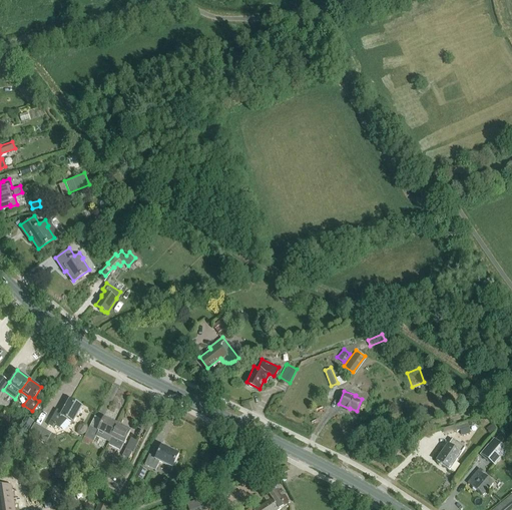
[(53,427),(55,424),(59,426),(66,417),(72,420),(81,405),(69,398),(62,411),(56,408),(48,424),(53,427)]
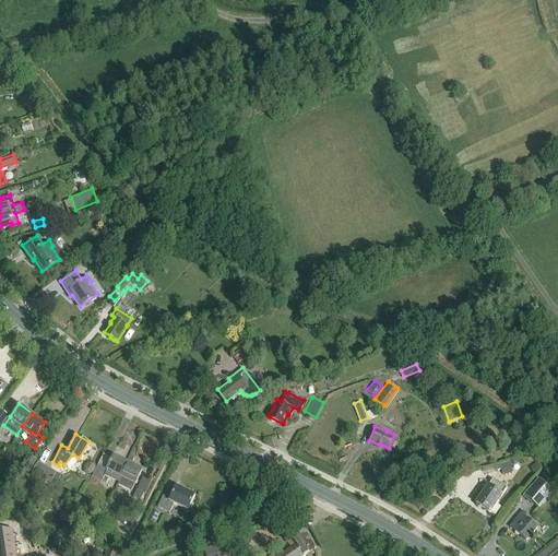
[(20,464),(27,470),(35,457),(27,451),(20,464)]
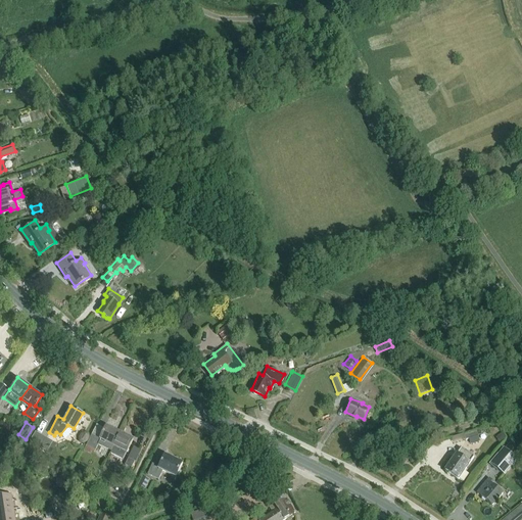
[(110,447),(120,430),(106,424),(99,436),(91,432),(86,443),(94,447),(97,441),(110,447)]
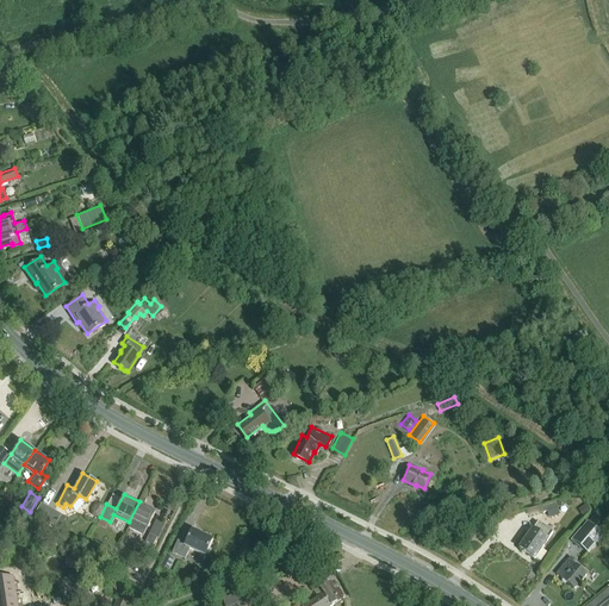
[(558,511),(557,505),(561,504),(559,497),(541,501),(544,508),(546,508),(547,513),(550,514),(557,512),(558,511)]
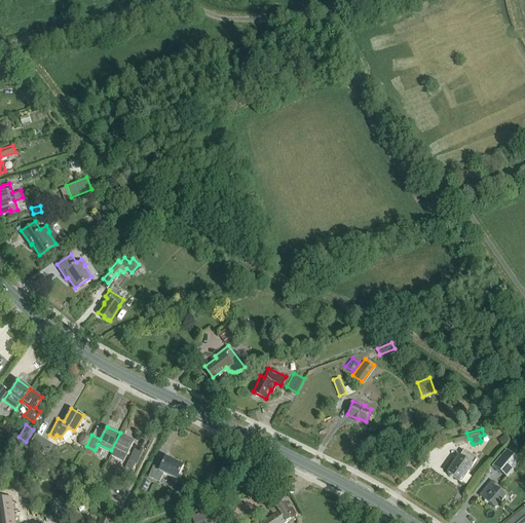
[(52,442),(34,432),(29,441),(46,451),(52,442)]
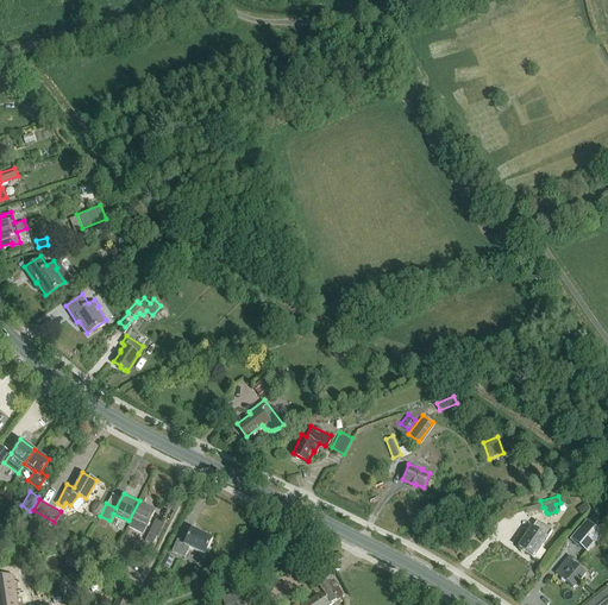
[(93,502),(91,506),(91,511),(95,514),(100,511),(102,506),(101,502),(98,499),(93,502)]
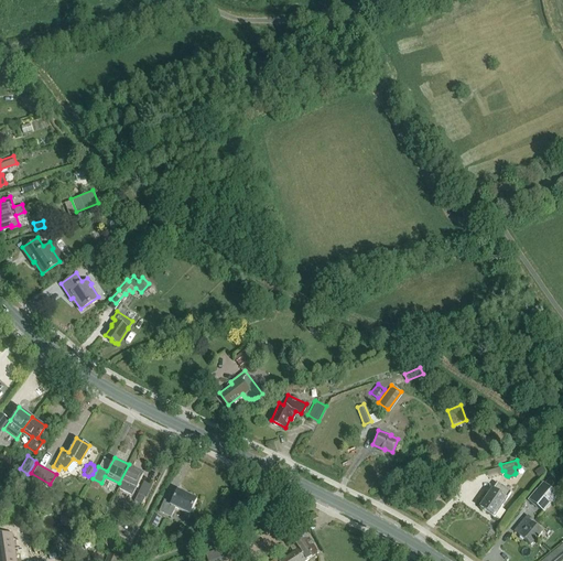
[(131,493),(134,485),(136,486),(143,472),(129,464),(119,483),(120,484),(119,486),(131,493)]
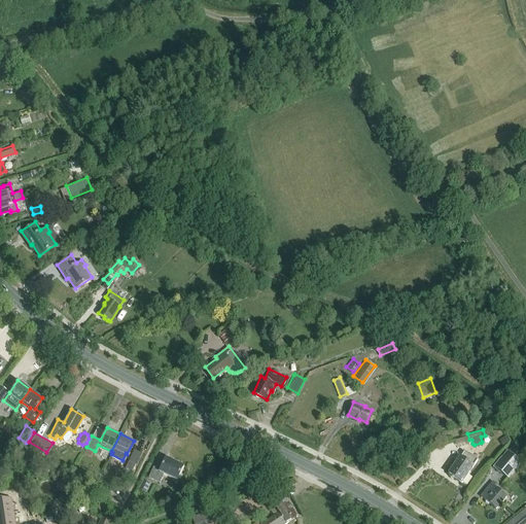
[(510,437),(506,433),(498,439),(501,443),(510,437)]
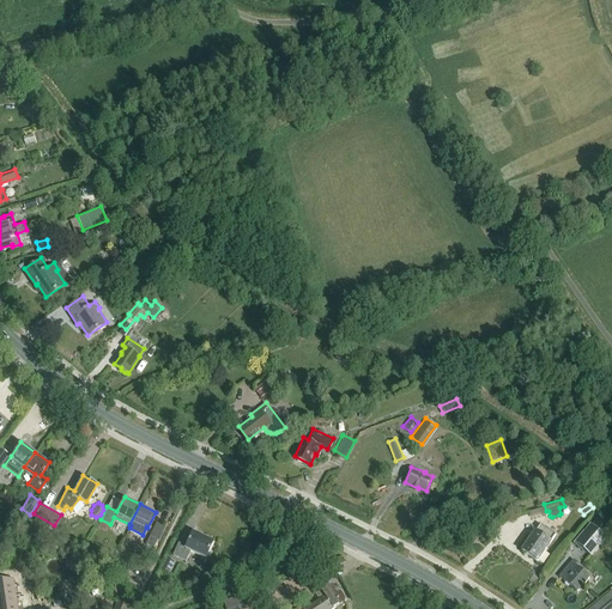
[(156,521),(145,541),(152,544),(156,537),(157,537),(163,524),(156,521)]
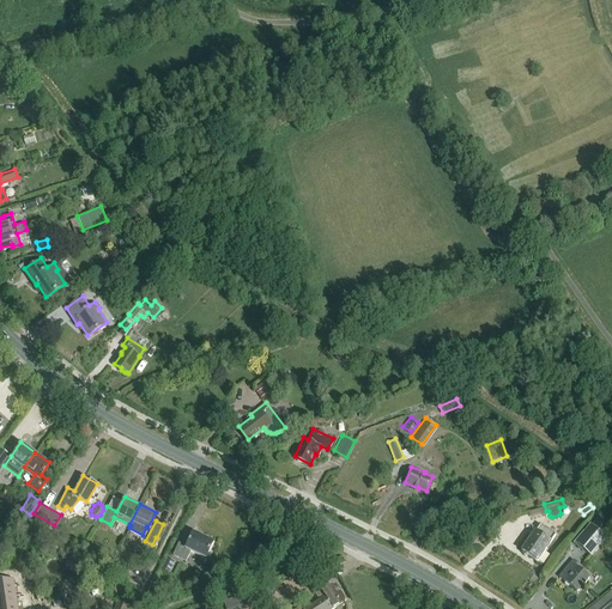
[(537,559),(555,533),(539,523),(521,548),(537,559)]
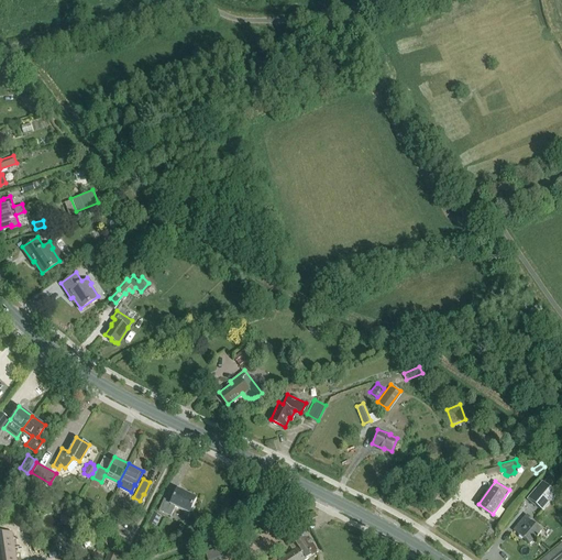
[(536,486),(535,486),(526,497),(533,504),(535,502),(542,508),(554,493),(540,481),(536,486)]
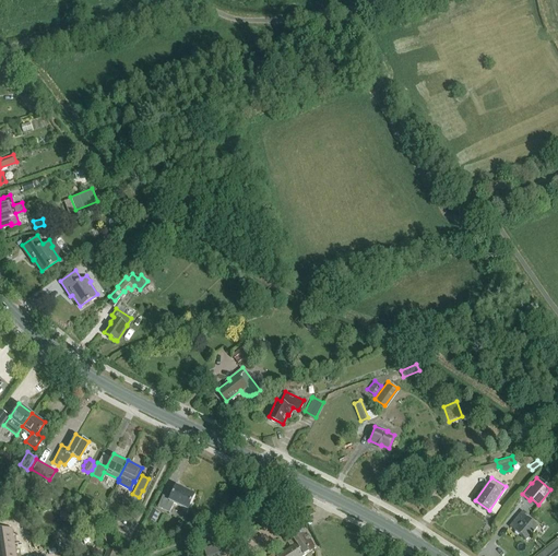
[(188,508),(194,494),(176,484),(169,497),(163,494),(157,505),(168,510),(173,501),(188,508)]
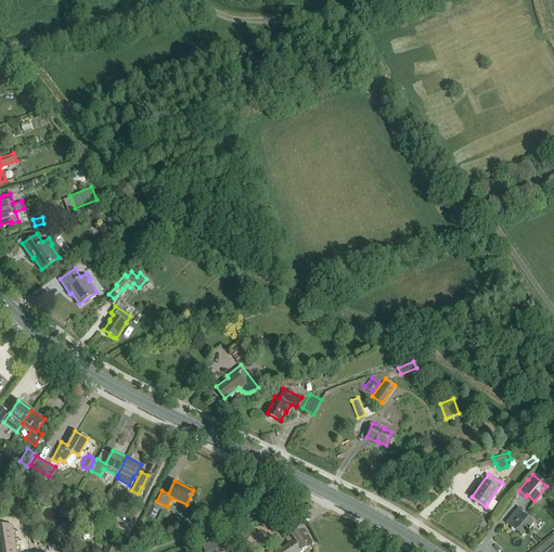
[(145,513),(153,516),(157,506),(150,503),(145,513)]
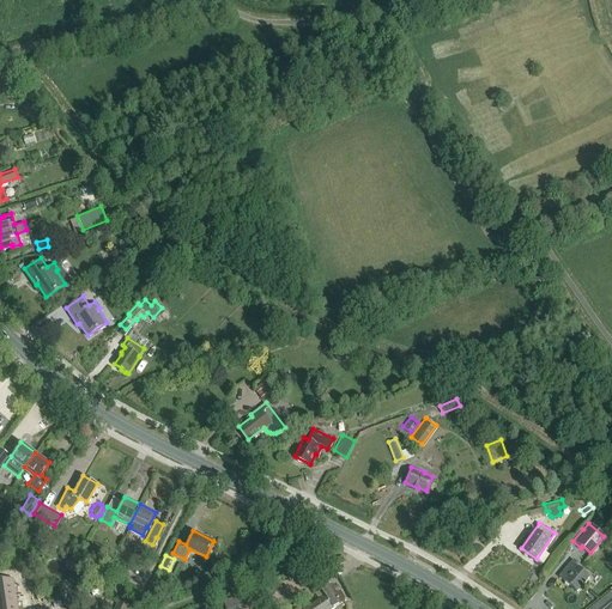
[(555,578),(549,585),(565,598),(568,596),(571,600),(591,576),(579,565),(571,559),(569,558),(553,577),(555,578)]
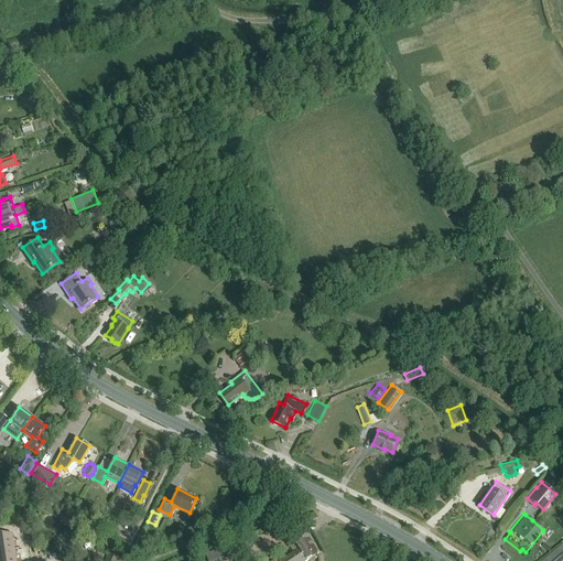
[(279,560),(301,560),(317,551),(304,531),(301,532),(295,525),(285,530),(289,536),(285,538),(292,548),(293,547),(294,549),(278,559),(279,560)]
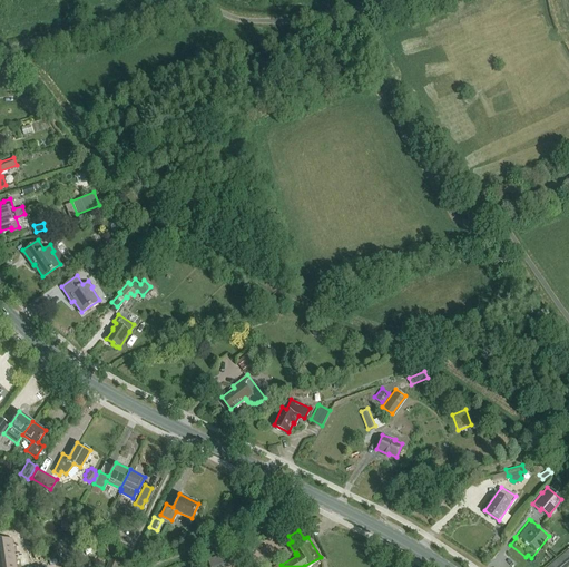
[(16,566),(11,538),(0,540),(0,566),(16,566)]
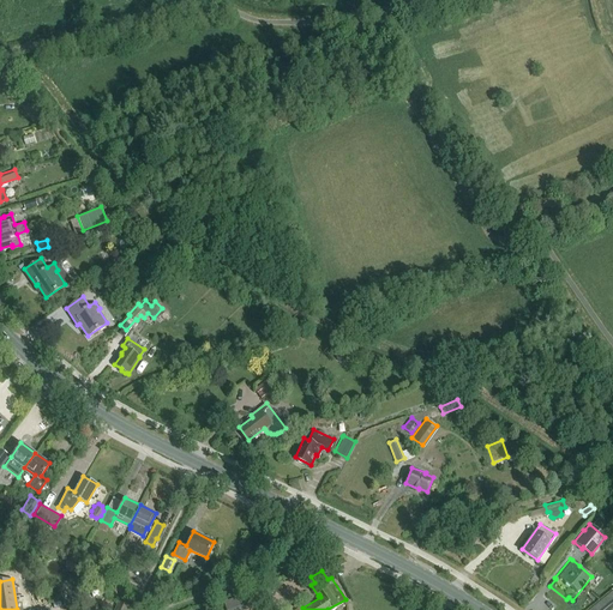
[(112,609),(126,609),(131,599),(119,595),(112,609)]
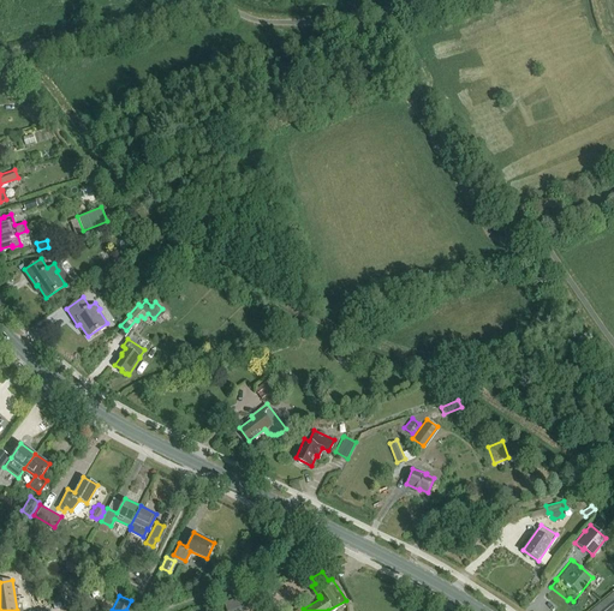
[(610,610),(613,609),(607,600),(594,610),(610,610)]
